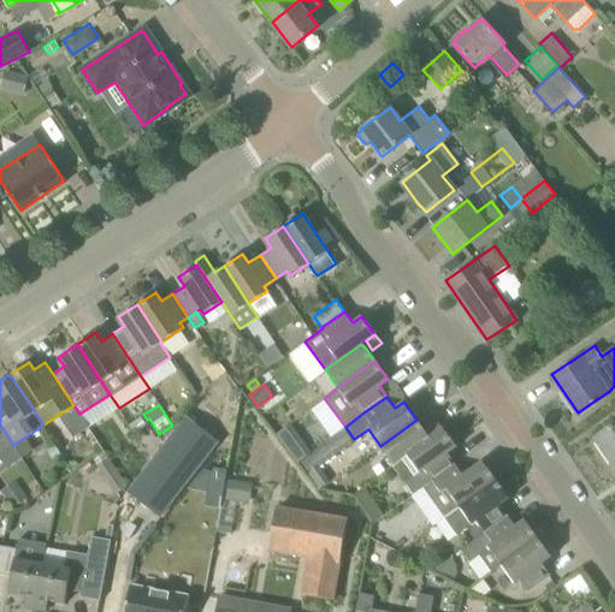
[(185,415),(128,491),(158,515),(217,439),(185,415)]
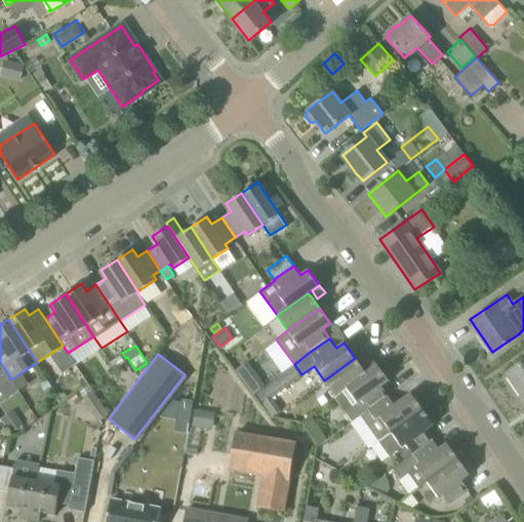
[(334,395),(377,364),(371,357),(364,363),(366,366),(363,368),(355,358),(324,380),(334,395)]
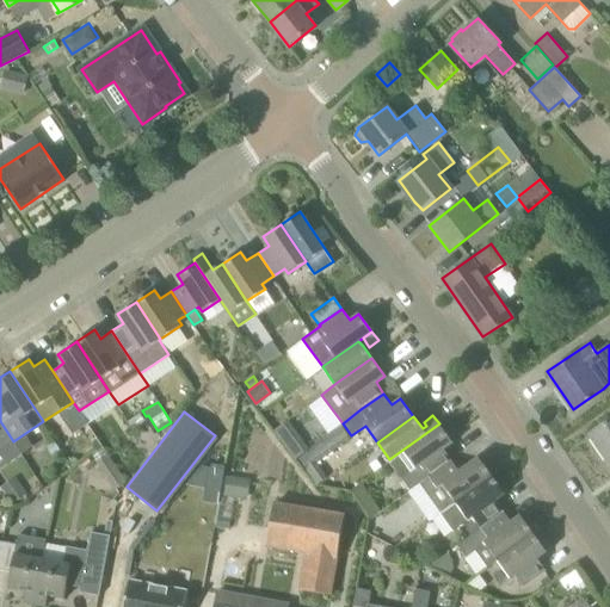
[(609,419),(590,433),(609,462),(609,419)]
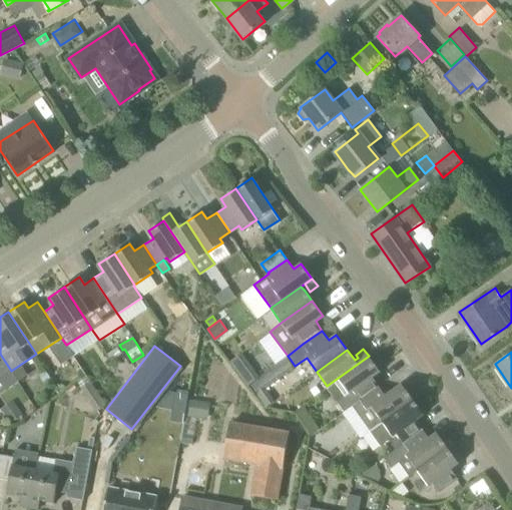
[(258,378),(237,353),(228,361),(247,385),(258,378)]
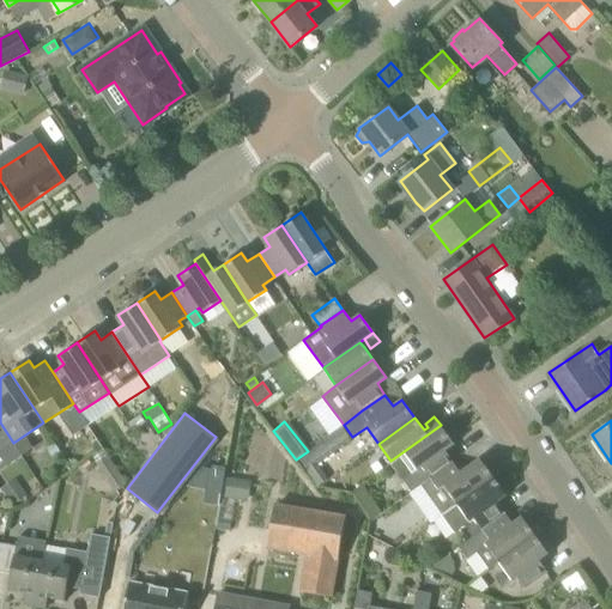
[(0,450),(13,443),(0,422),(0,450)]
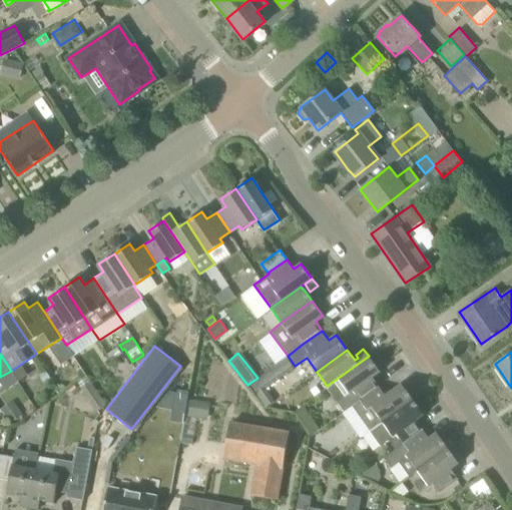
[(345,410),(352,405),(379,386),(372,377),(380,371),(369,356),(327,386),(345,410)]
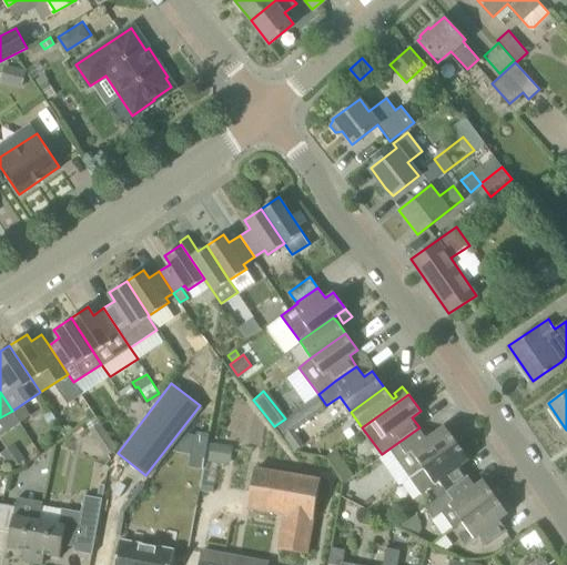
[(326,405),(317,396),(276,425),(294,450),(303,443),(294,430),(326,405)]
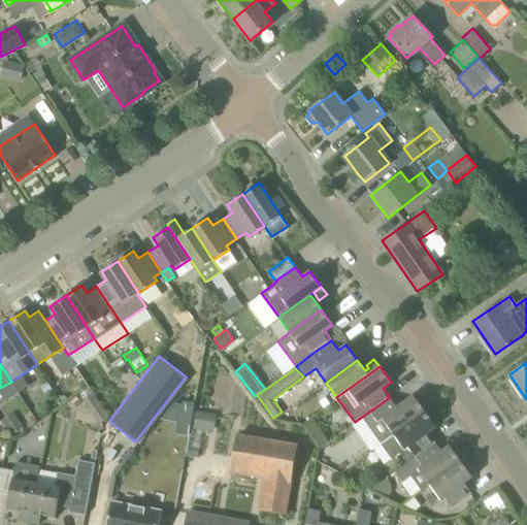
[(381,443),(424,411),(413,395),(396,406),(390,397),(362,417),(381,443)]
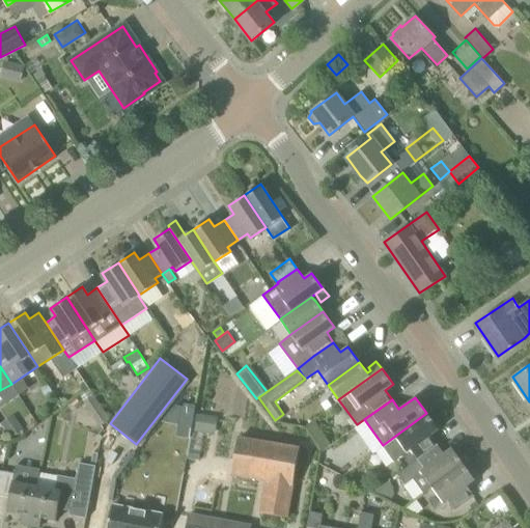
[(108,418),(103,410),(94,415),(101,423),(108,418)]
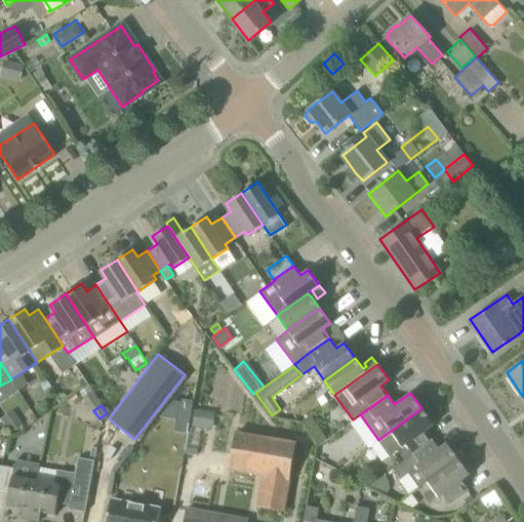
[(9,432),(22,423),(12,408),(0,417),(9,432)]
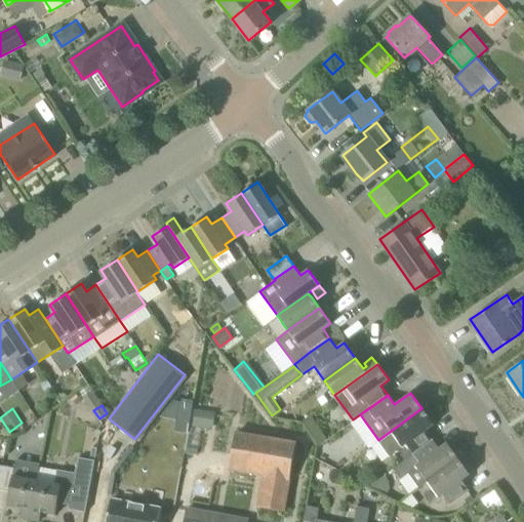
[(398,449),(405,458),(432,439),(426,429),(433,424),(421,408),(378,440),(389,455),(398,449)]
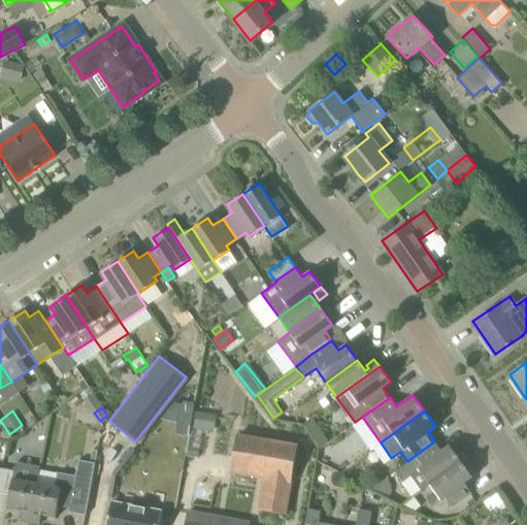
[(197,412),(194,426),(209,429),(211,414),(197,412)]
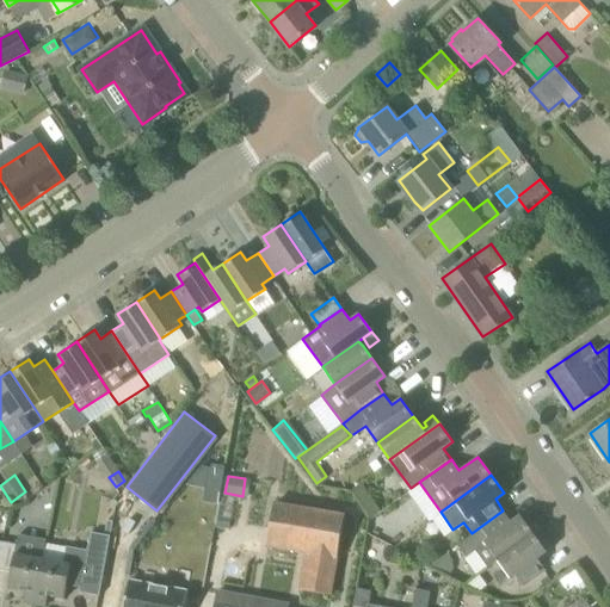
[(330,594),(344,514),(273,501),(266,544),(279,546),(307,551),(300,588),(330,594)]
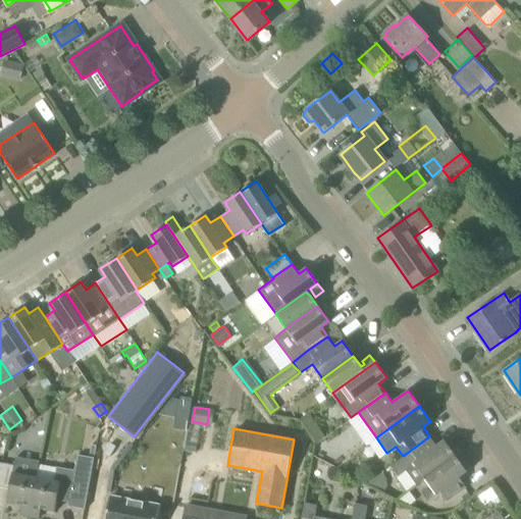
[(429,436),(403,456),(391,464),(398,475),(405,470),(415,484),(424,478),(455,456),(444,440),(436,446),(429,436)]
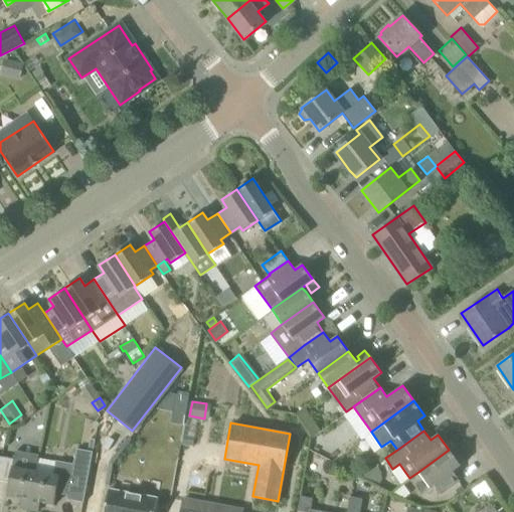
[(53,474),(35,471),(28,508),(38,510),(39,501),(54,504),(56,490),(67,492),(66,498),(82,501),(93,451),(87,450),(75,448),(72,463),(55,460),(53,474)]
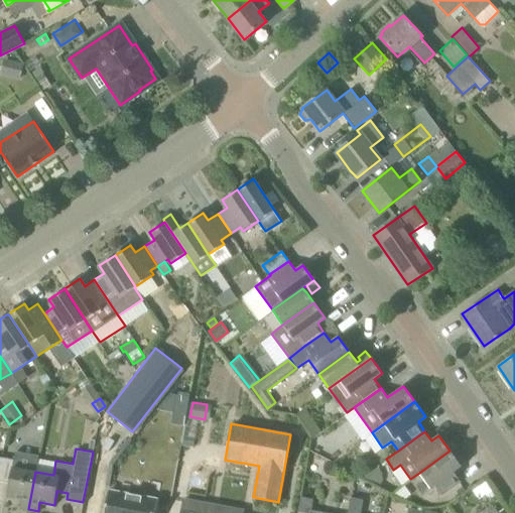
[(14,459),(2,456),(0,465),(0,480),(9,482),(6,496),(20,499),(19,508),(28,509),(35,472),(38,455),(15,451),(14,459)]
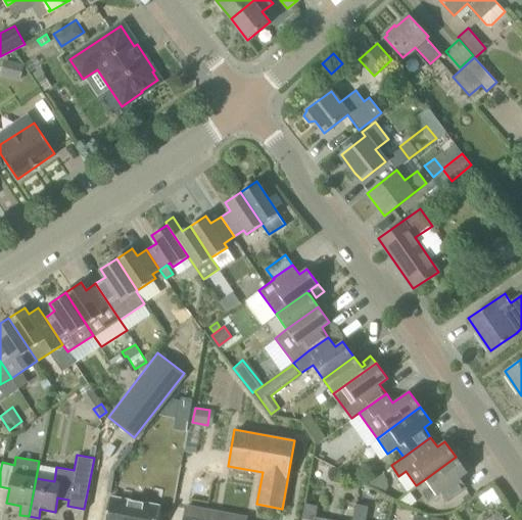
[(456,457),(425,479),(435,494),(439,491),(446,501),(466,487),(460,477),(467,472),(456,457)]
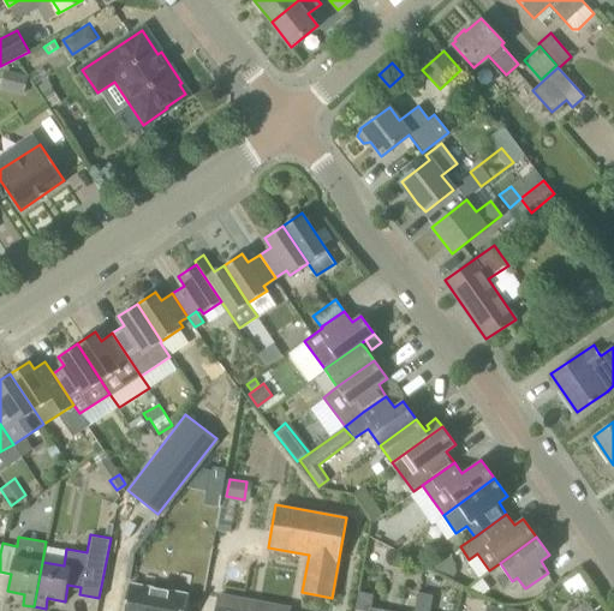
[(288,610),(290,606),(272,603),(281,550),(268,547),(261,546),(251,599),(218,592),(214,610),(288,610)]
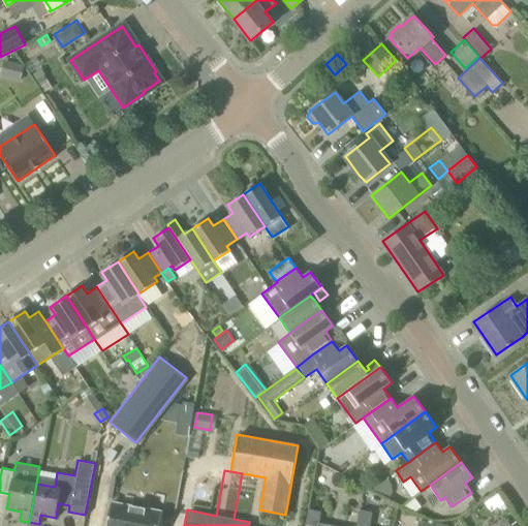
[(111,501),(105,525),(158,525),(161,511),(111,501)]
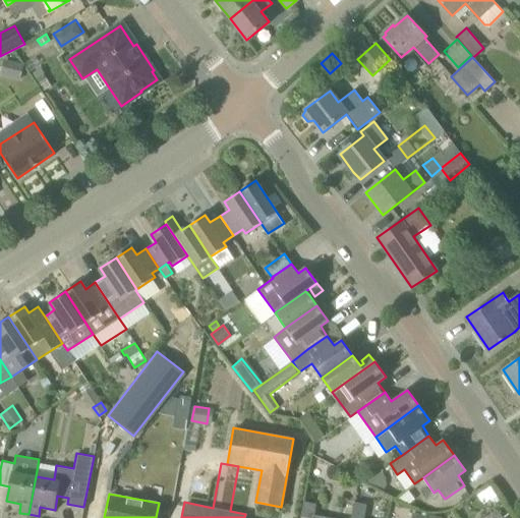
[(303,501),(300,515),(299,517),(334,517),(313,514),(315,503),(303,501)]
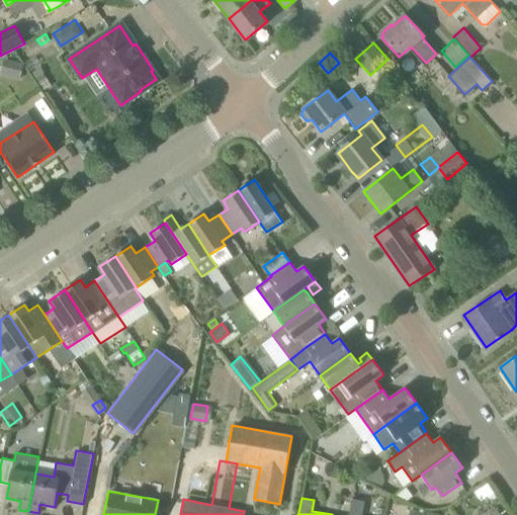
[(332,500),(331,503),(332,506),(335,508),(338,507),(340,505),(340,502),(338,499),(335,499),(332,500)]
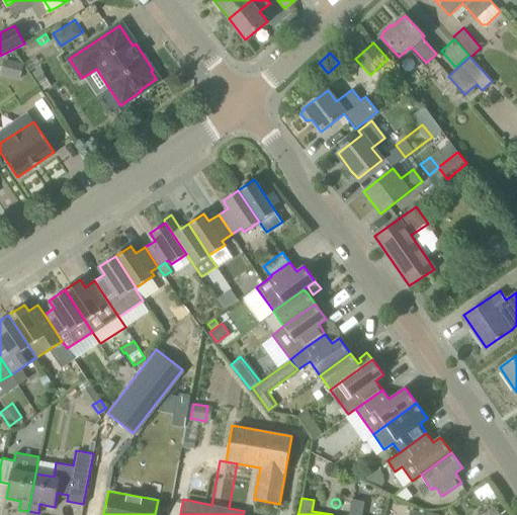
[(500,514),(493,505),(479,514),(500,514)]
